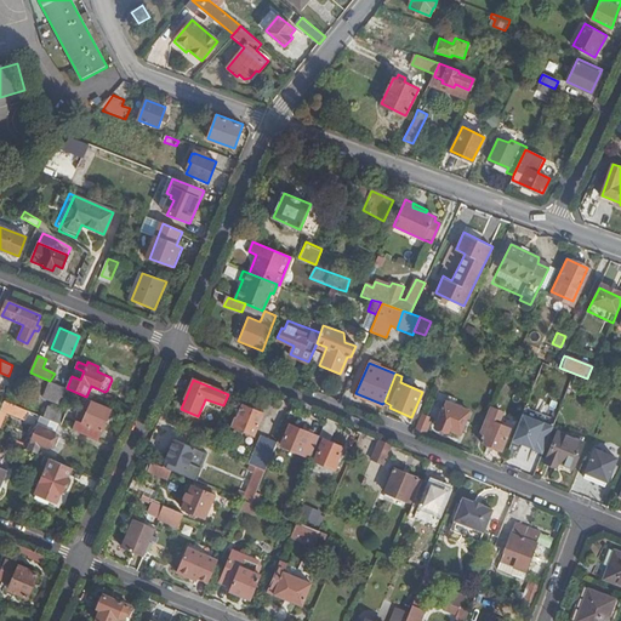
[(64,396),(67,388),(50,381),(47,388),(64,396)]
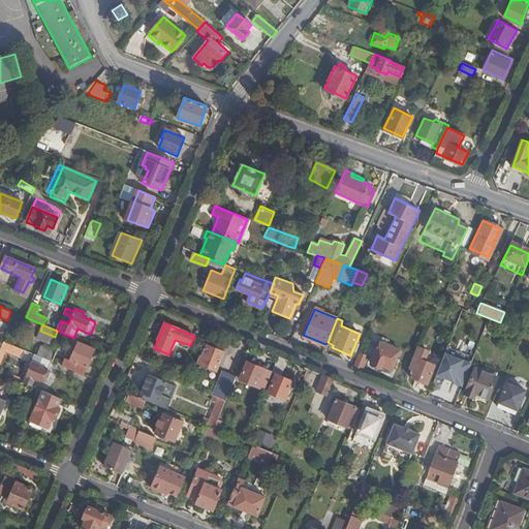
[(528,334),(528,332),(523,330),(519,340),(526,343),(528,334)]
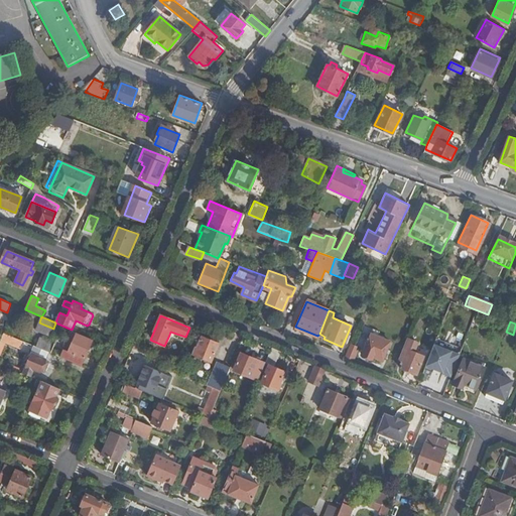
[(60,357),(83,366),(93,342),(71,332),(60,357)]
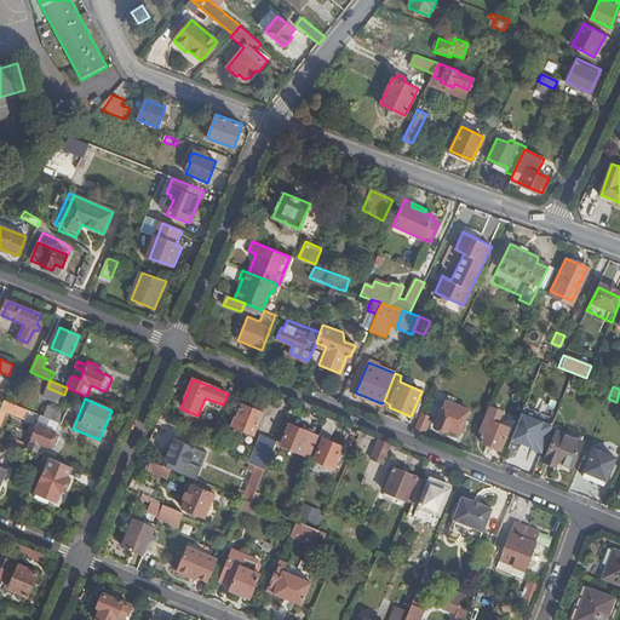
[(205,399),(204,402),(220,409),(223,405),(205,399)]
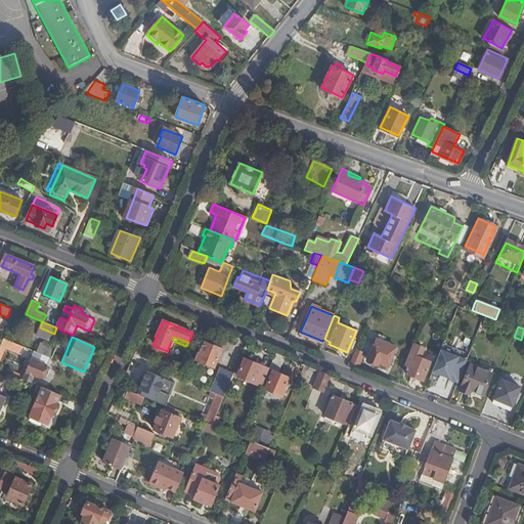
[(4,338),(1,346),(22,354),(25,347),(4,338)]
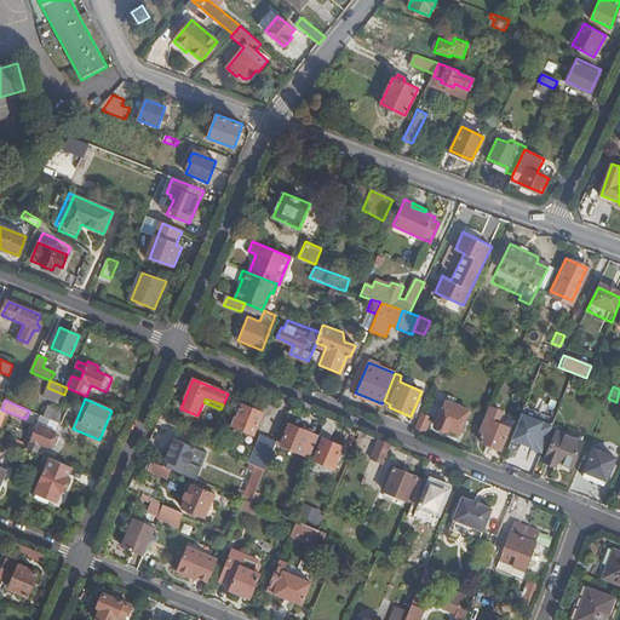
[(460,432),(470,411),(446,400),(434,425),(447,431),(449,428),(460,432)]
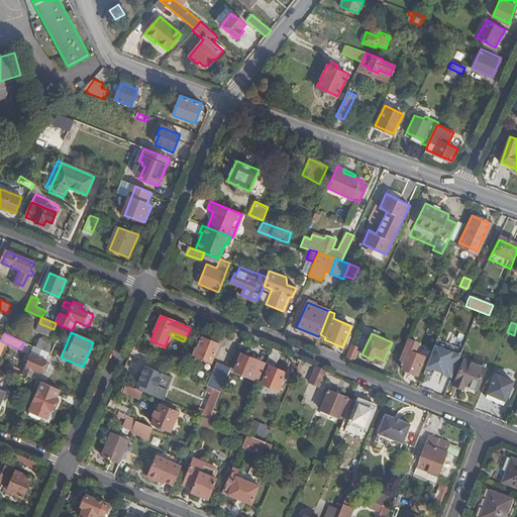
[(212,363),(219,345),(202,338),(198,348),(196,348),(193,355),(212,363)]
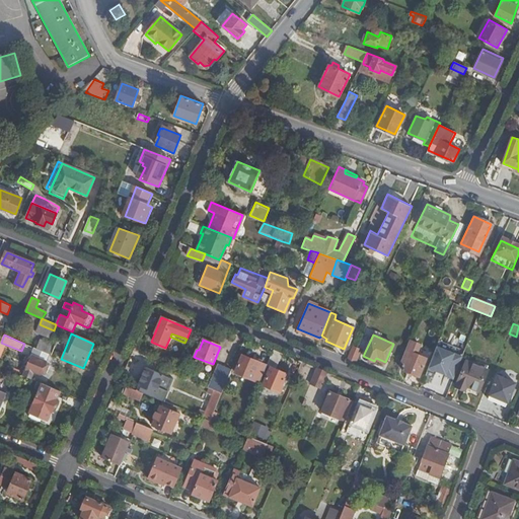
[(420,344),(410,340),(400,363),(403,364),(401,369),(419,376),(427,358),(416,354),(420,344)]
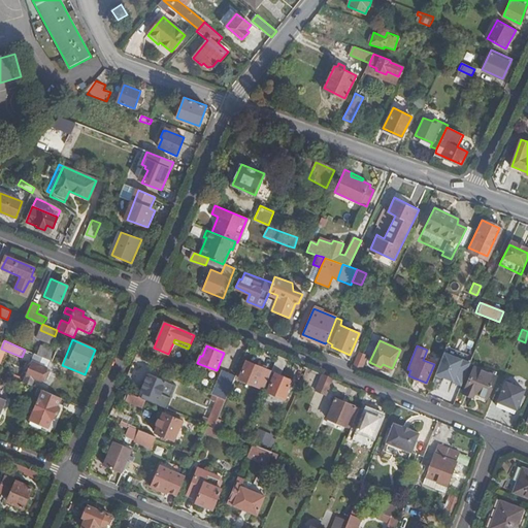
[(51,360),(54,361),(57,353),(42,347),(38,355),(51,360)]
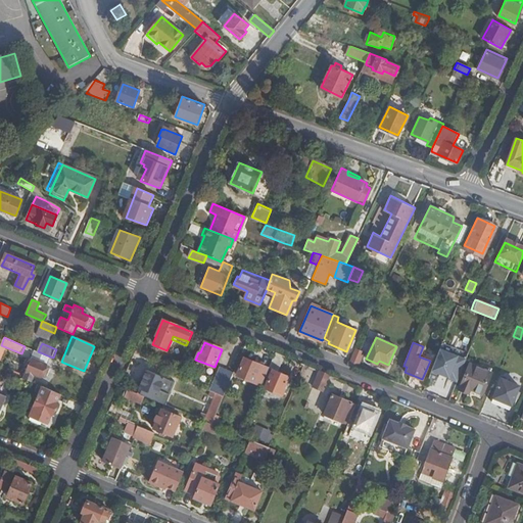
[(363,351),(354,347),(348,364),(357,367),(363,351)]
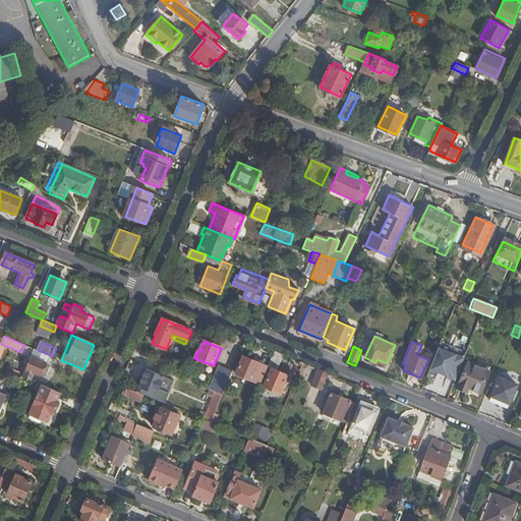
[(436,346),(423,387),(449,395),(461,354),(436,346)]
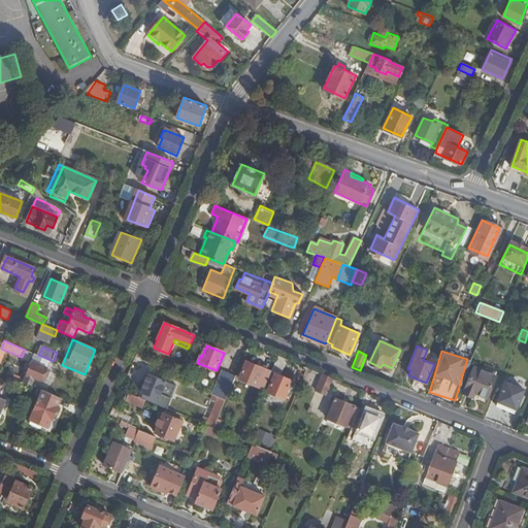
[(51,360),(38,355),(37,355),(28,375),(42,381),(51,360)]
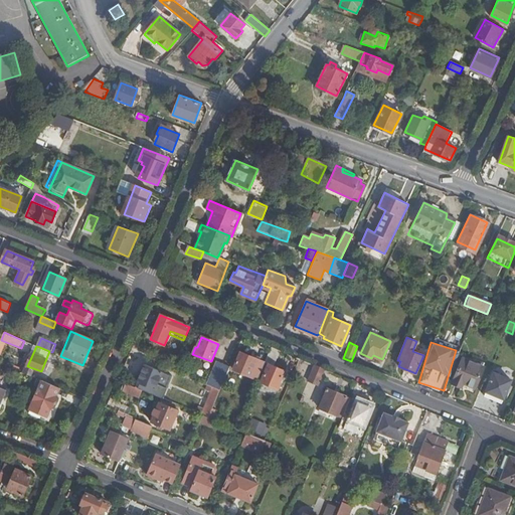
[(280,350),(271,347),(265,362),(268,364),(274,366),(280,350)]
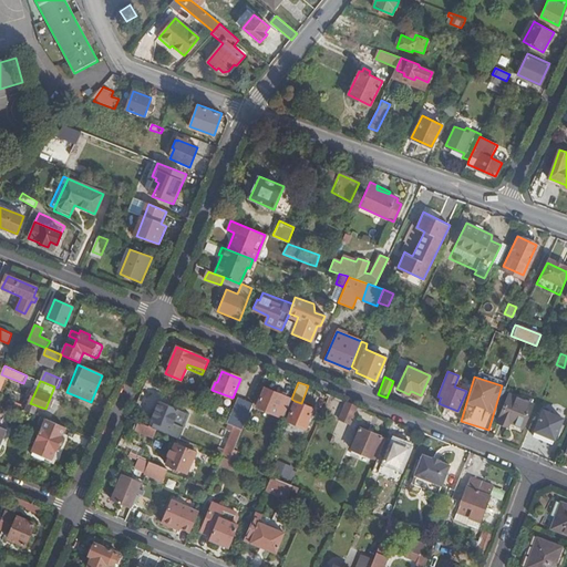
[(291,399),(261,387),(257,398),(255,403),(254,405),(284,419),(291,399)]
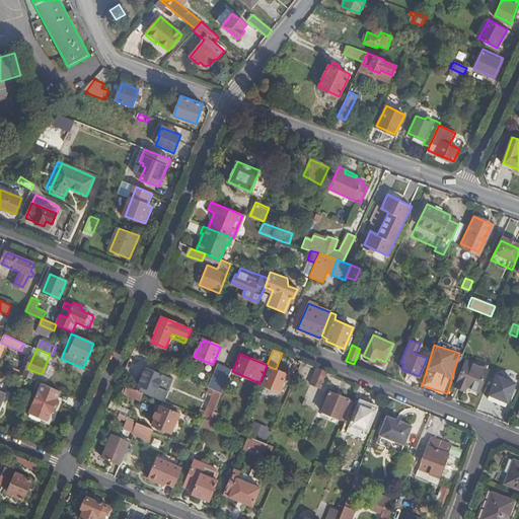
[(183,362),(170,357),(168,363),(171,364),(180,367),(183,362)]
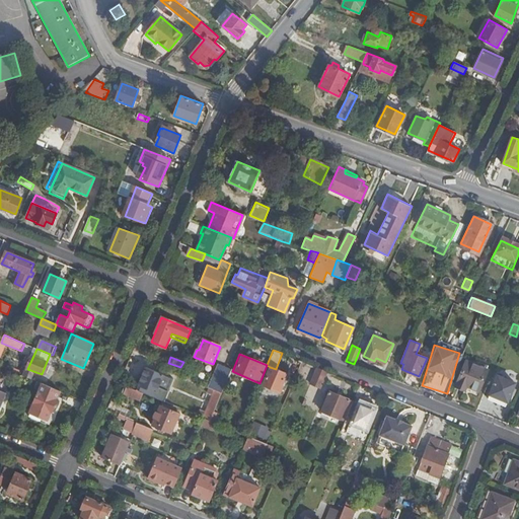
[(215,389),(222,392),(232,371),(233,369),(235,364),(222,360),(209,387),(215,389)]
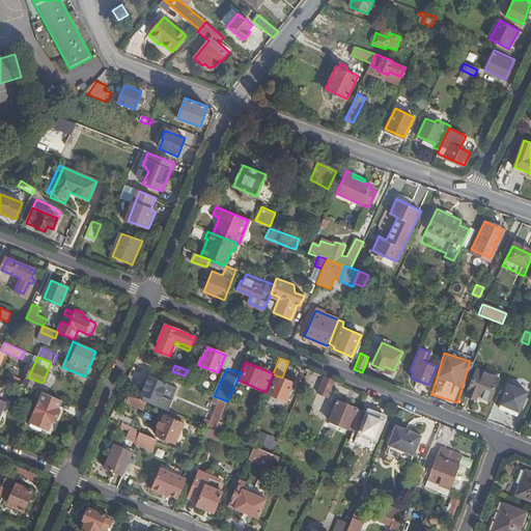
[(477,370),(468,395),(478,398),(479,395),(491,399),(499,380),(477,370)]
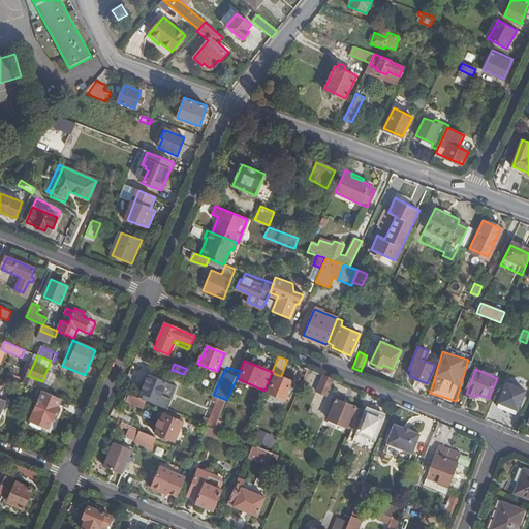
[(184,374),(175,371),(173,376),(181,381),(184,374)]
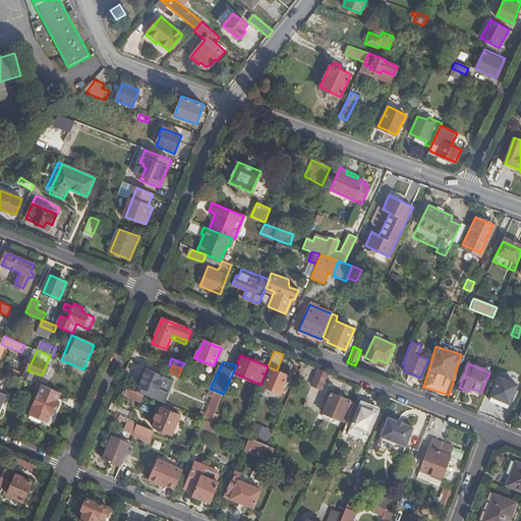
[(271,368),(268,366),(261,385),(264,387),(271,368)]
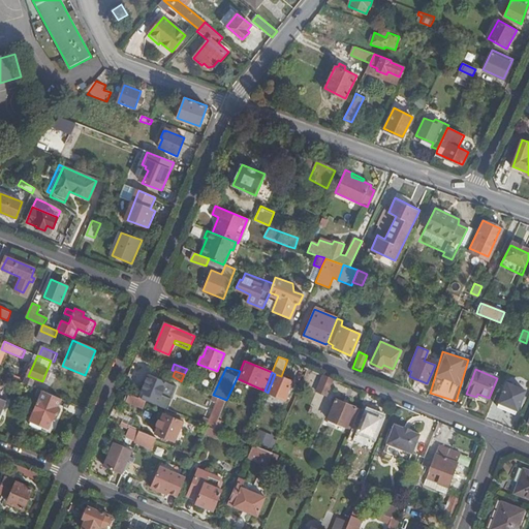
[(159,400),(167,382),(150,374),(143,390),(155,395),(154,398),(159,400)]
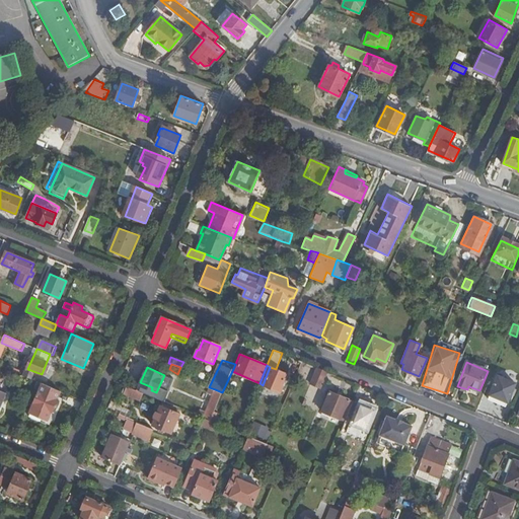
[(276,369),(270,367),(263,385),(280,392),(283,385),(282,384),(287,374),(276,369)]
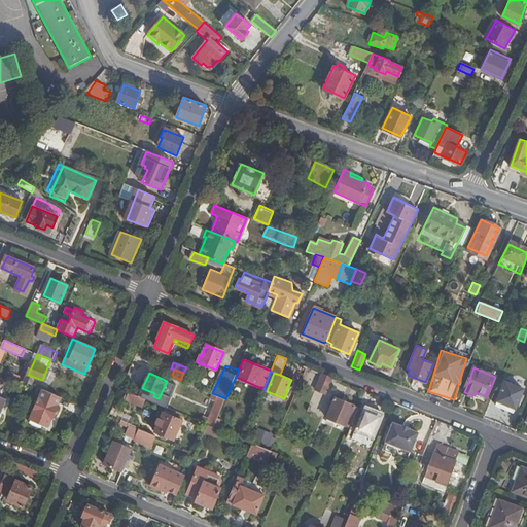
[(332,378),(322,374),(316,389),(326,393),(332,378)]
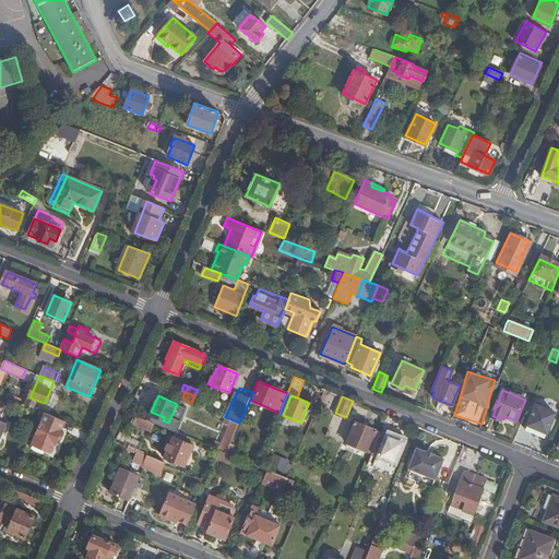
[(545,438),(555,412),(536,404),(526,430),(545,438)]
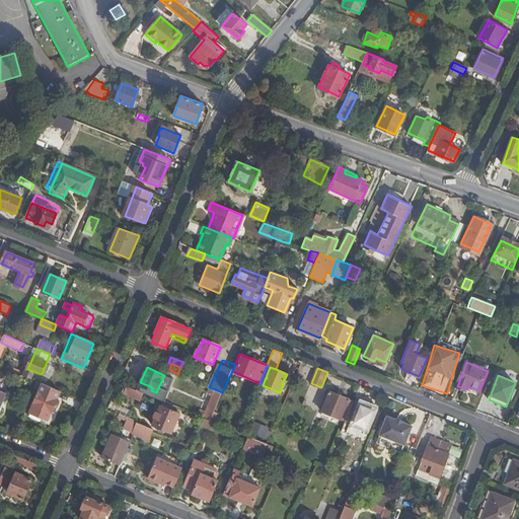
[(39,382),(31,398),(36,400),(32,411),(50,419),(60,391),(39,382)]
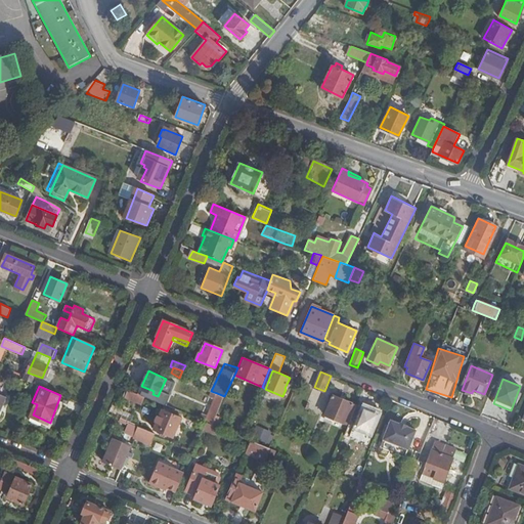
[(127,399),(140,404),(143,395),(130,390),(127,399)]
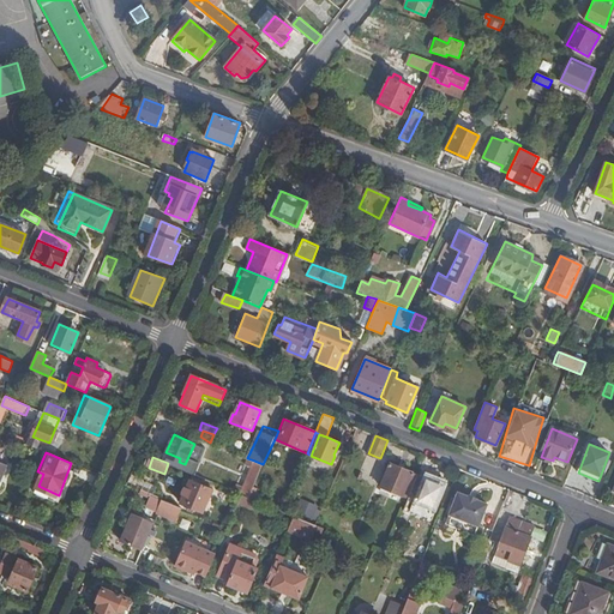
[(254,461),(240,493),(242,494),(250,497),(263,464),(254,461)]
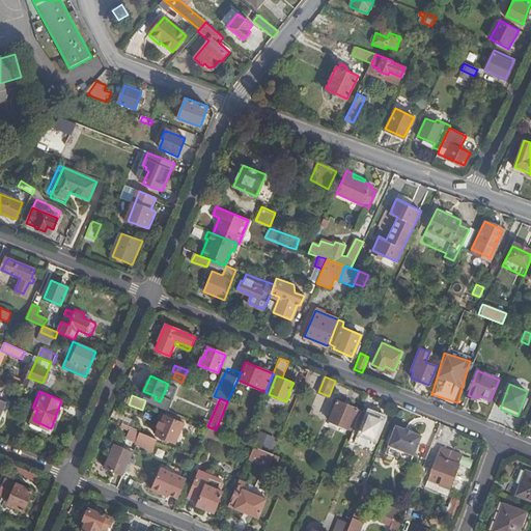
[(353,418),(356,408),(337,399),(329,420),(348,428),(353,418)]
